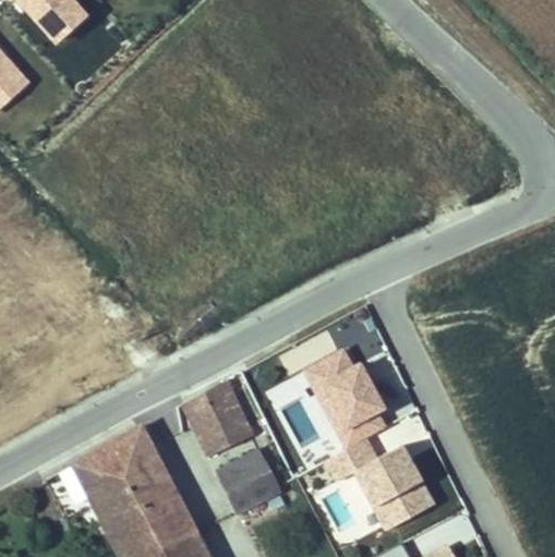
[(14,0),(56,45),(91,14),(77,0),(14,0)]
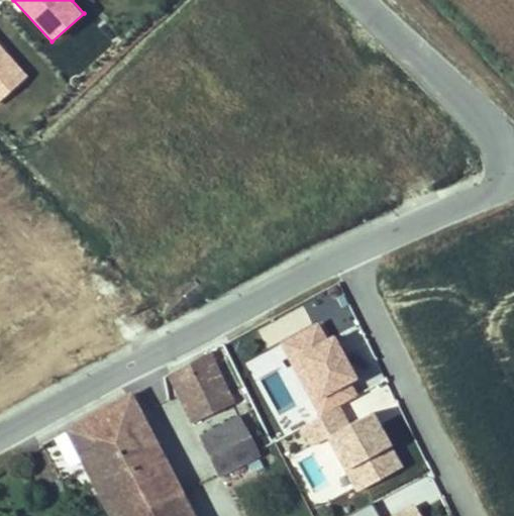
[(0,40),(0,102),(30,75),(0,40)]
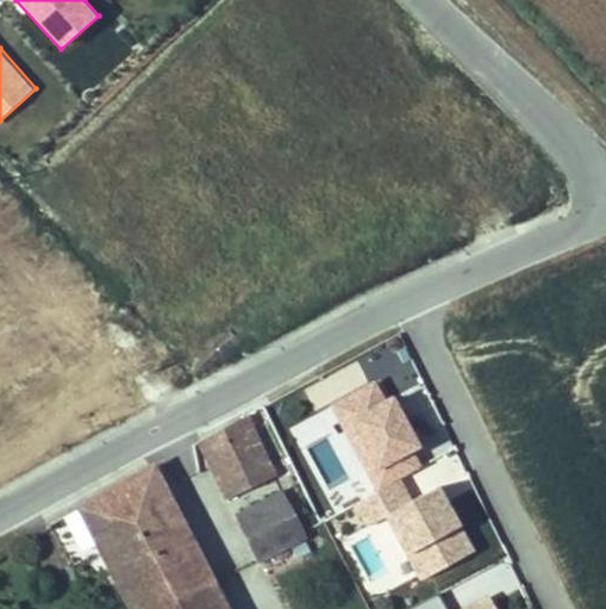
[(378,381),(330,406),(376,491),(403,477),(423,465),(378,381)]
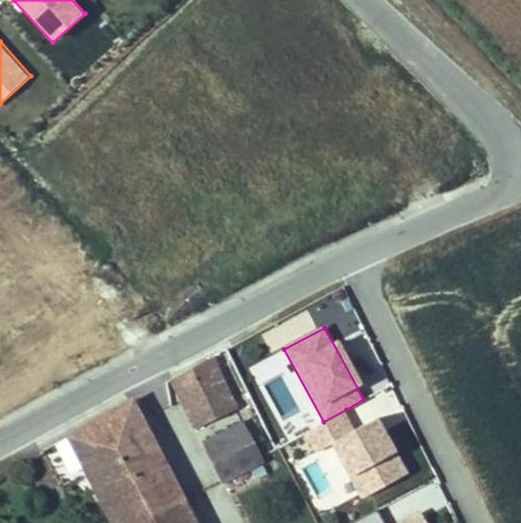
[(239,408),(214,356),(175,378),(199,428),(239,408)]
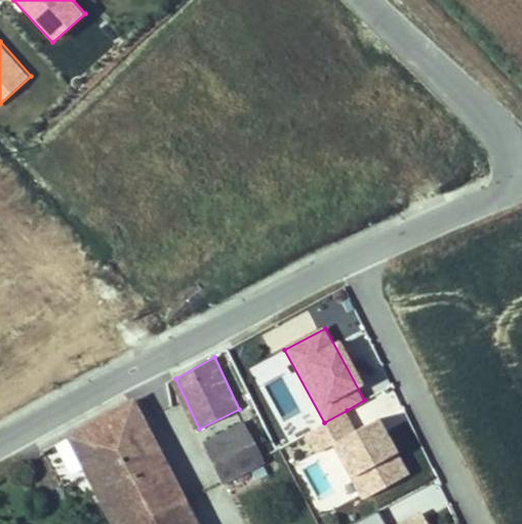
[(196,523),(132,402),(101,418),(71,435),(117,523),(196,523)]
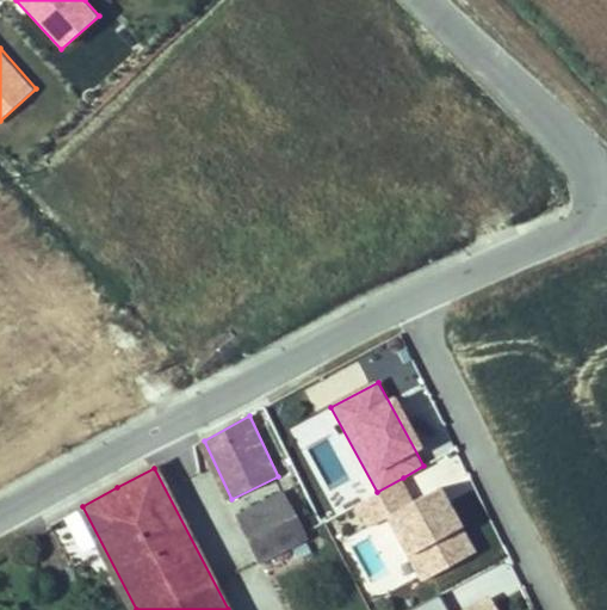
[(403,478),(377,492),(390,515),(415,500),(403,478)]
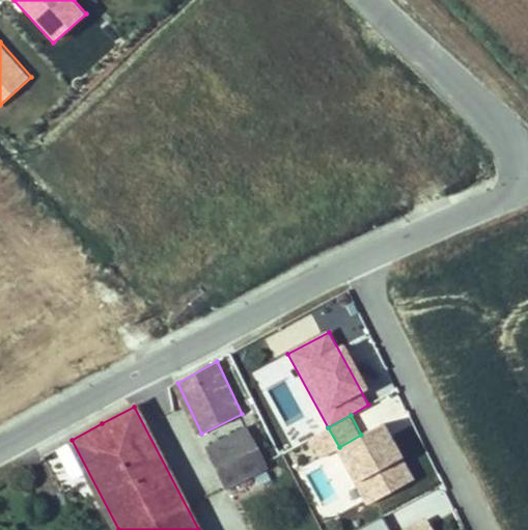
[(269,470),(243,419),(204,439),(234,499),(274,479),(269,470)]
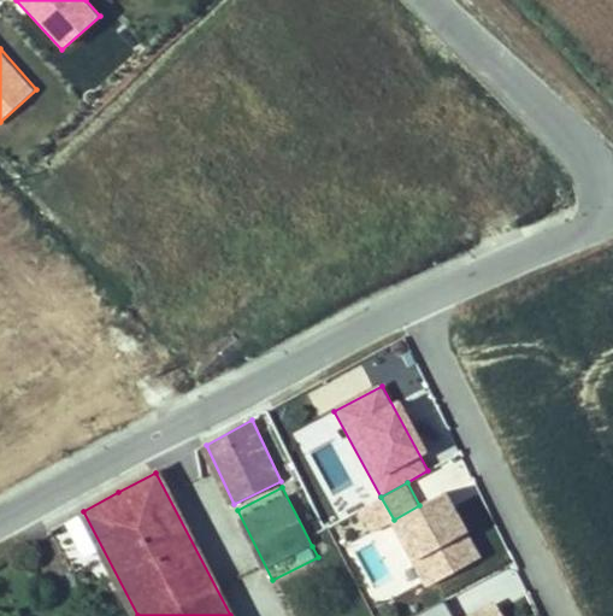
[(419,505),(394,520),(429,585),(481,557),(444,492),(419,505)]
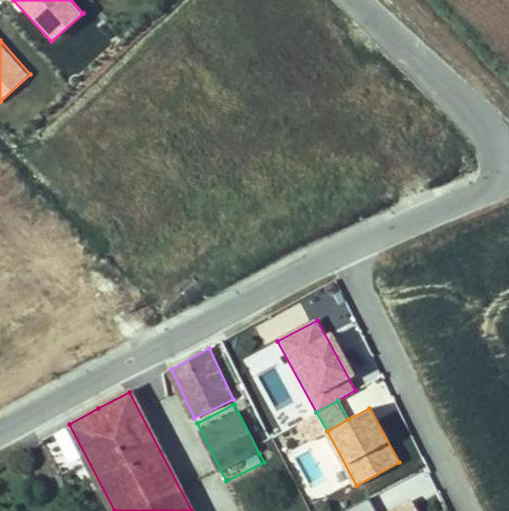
[(376,510),(370,499),(346,510),(376,510)]
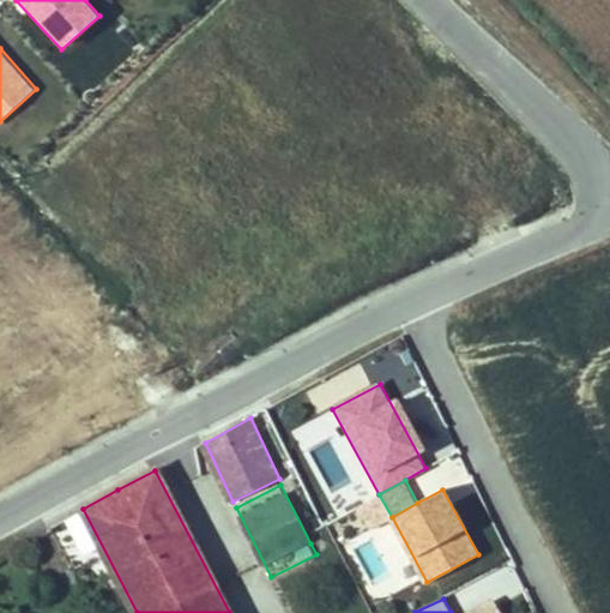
[(502,612),(495,599),(467,612),(502,612)]
